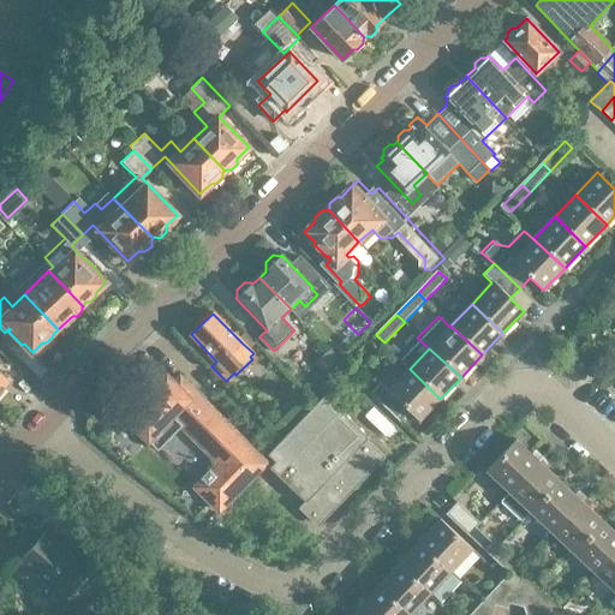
[(440,399),(410,369),(396,383),(384,372),(368,390),(396,417),(406,407),(419,421),(440,399)]
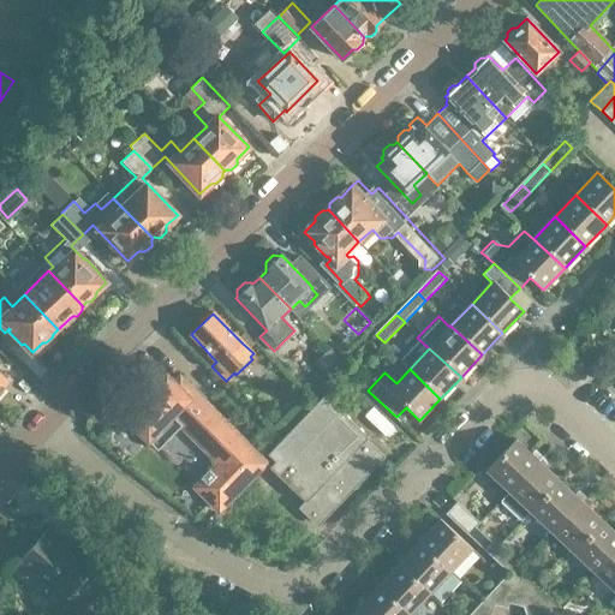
[(195,487),(219,511),(266,464),(252,451),(179,378),(174,383),(166,375),(141,400),(136,394),(127,402),(132,407),(123,417),(156,448),(180,424),(219,463),(212,471),(210,470),(209,471),(209,472),(203,479),(202,478),(201,479),(202,481),(195,487)]
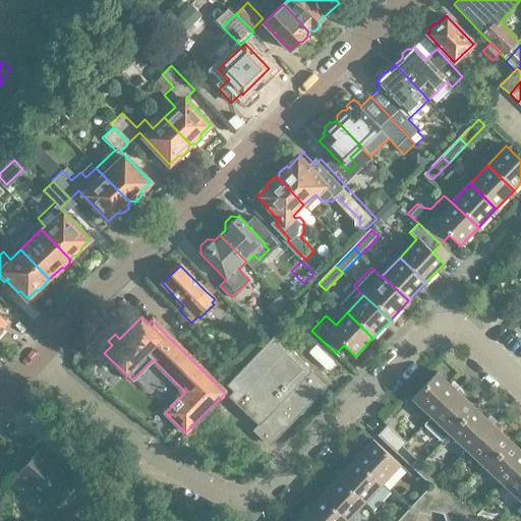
[(252,430),(267,443),(269,446),(326,387),(310,372),(311,371),(275,335),(227,385),(233,391),(229,396),(258,424),(252,430)]
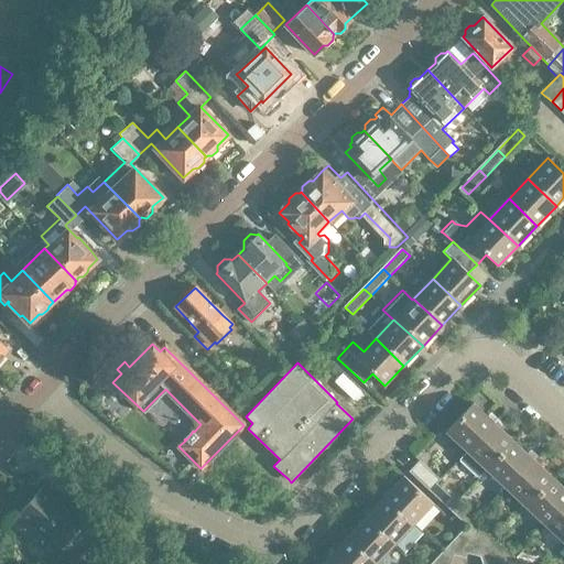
[(446,432),(467,452),(494,423),(473,403),(446,432)]
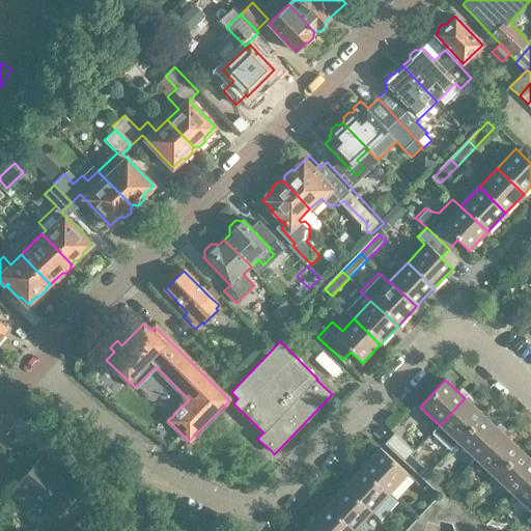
[(484,416),(465,398),(434,432),(451,450),(458,443),(484,416)]
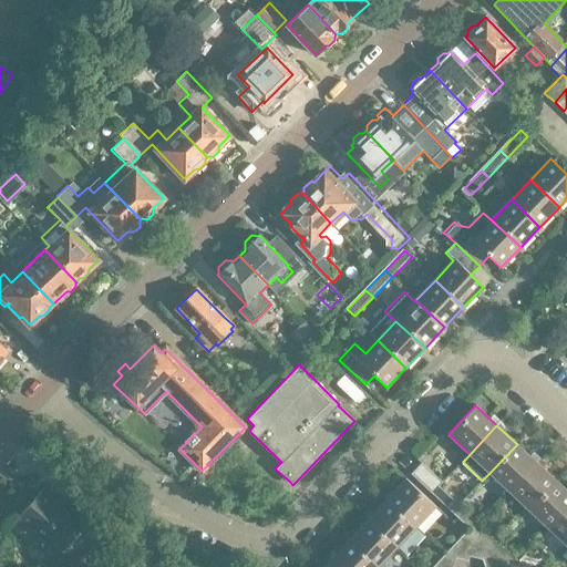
[(536,463),(517,444),(490,473),(509,492),(536,463)]
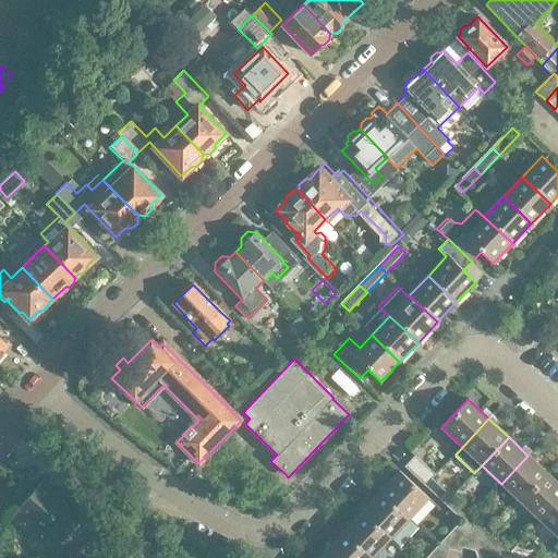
[(403,466),(425,487),(432,478),(435,474),(414,456),(403,466)]
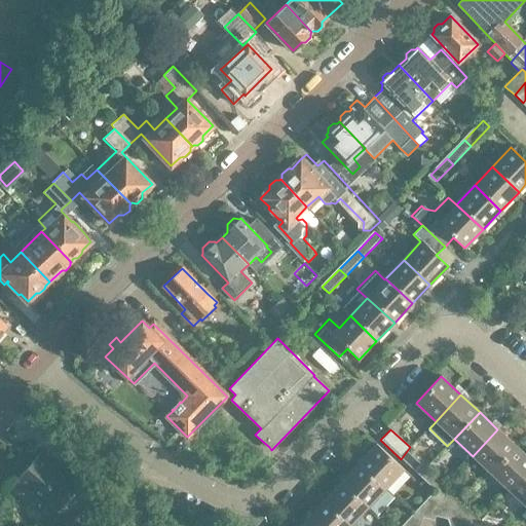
[(516,446),(497,429),(473,456),(490,473),(516,446)]
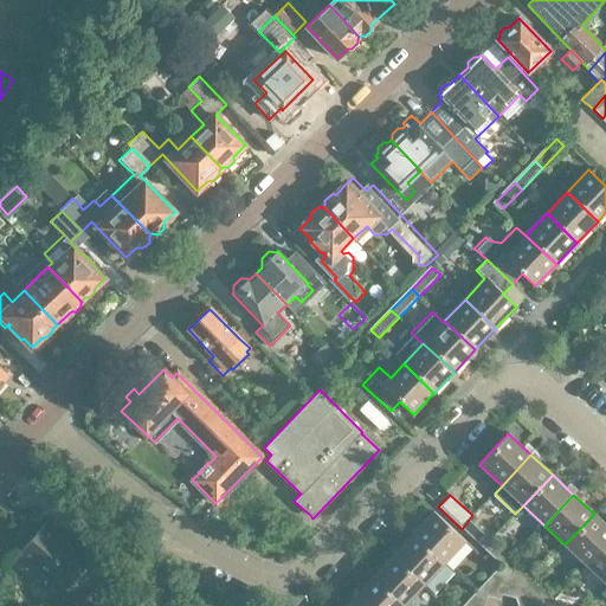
[(433,511),(412,534),(444,563),(464,541),(433,511)]
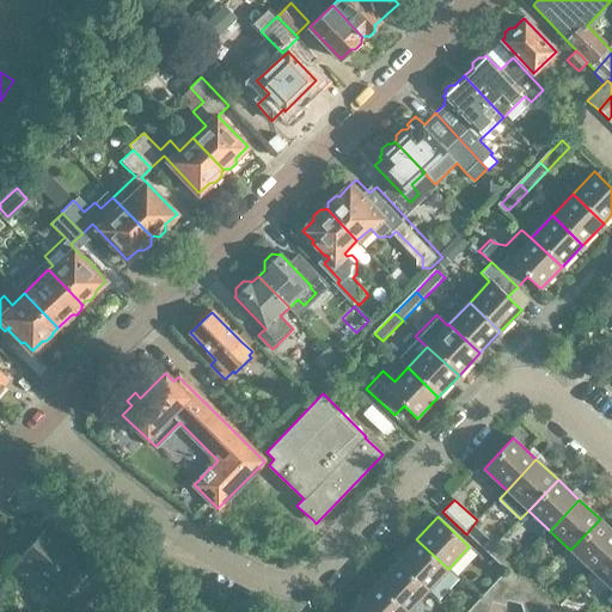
[(611,530),(610,528),(600,519),(570,550),(580,560),(593,570),(611,550),(611,530)]
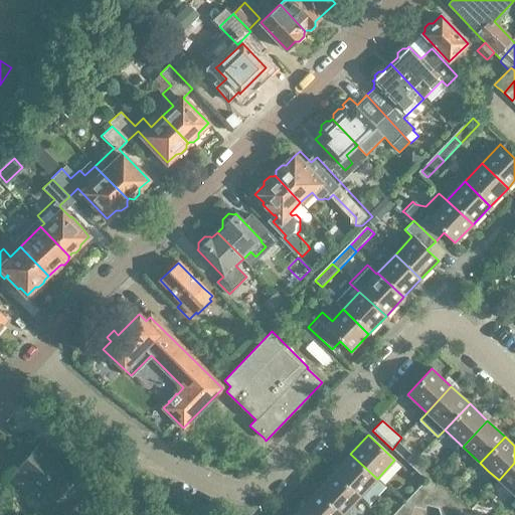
[(17,469),(54,503),(90,463),(69,448),(62,456),(42,439),(17,469)]
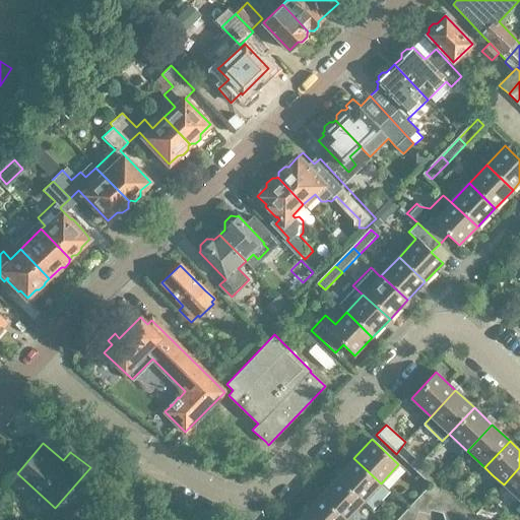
[(396,454),(414,470),(420,464),(402,446),(396,454)]
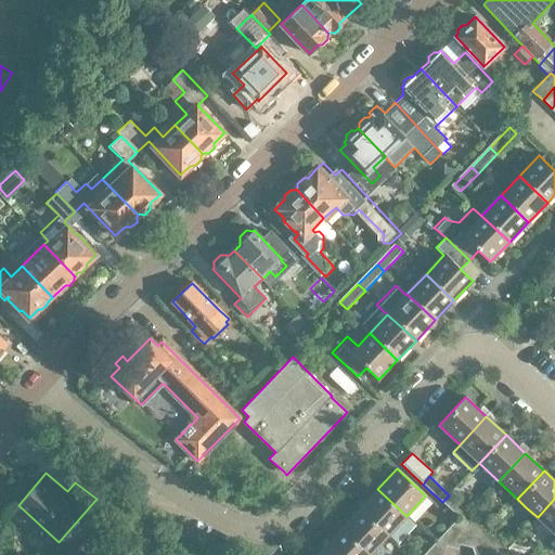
[(377,489),(359,508),(388,536),(407,516),(377,489)]
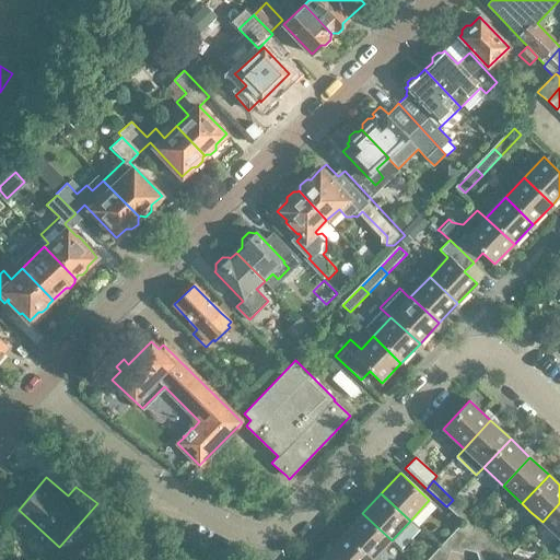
[(466,526),(474,518),(453,500),(446,506),(458,517),(462,522),(466,526)]
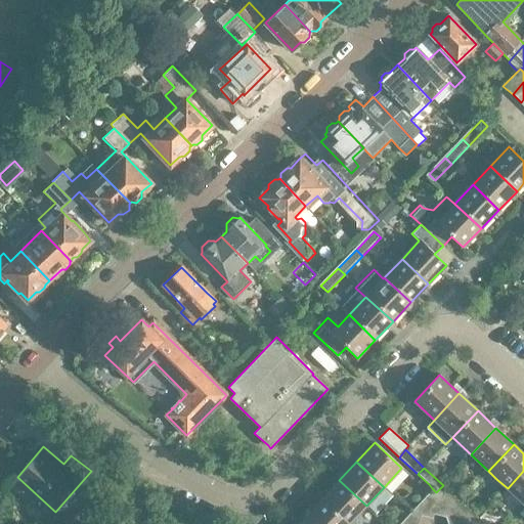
[(523,471),(508,488),(513,494),(523,504),(523,471)]
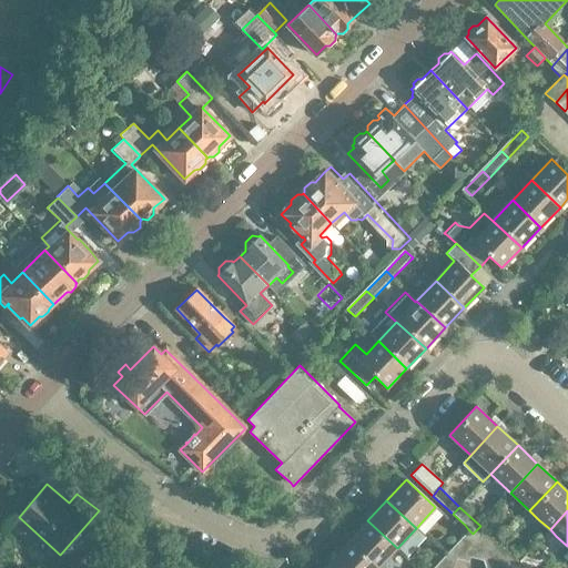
[(367,520),(348,540),(378,567),(397,548),(367,520)]
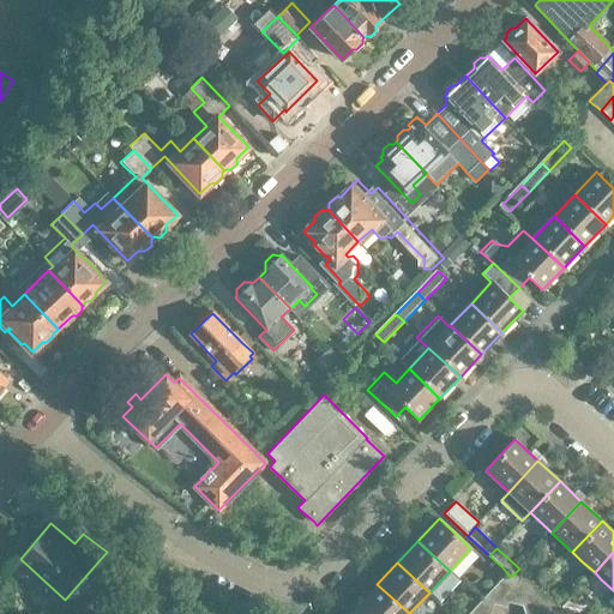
[(507,603),(521,607),(539,587),(519,569),(511,577),(513,579),(507,603)]
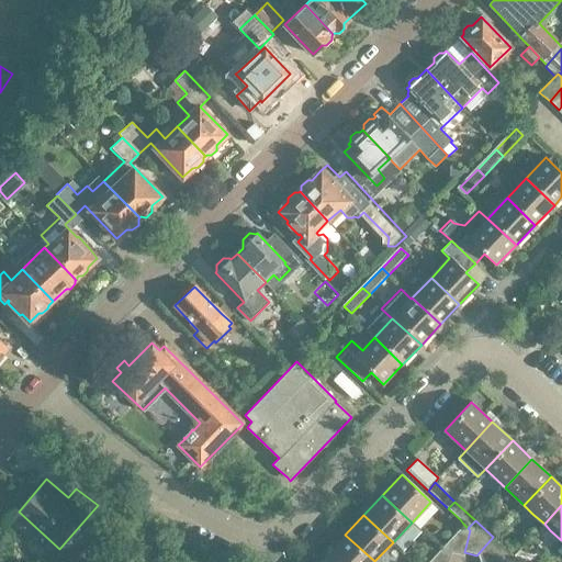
[(470,530),(468,528),(463,524),(446,543),(452,549),(451,553),(463,557),(464,552),(470,530)]
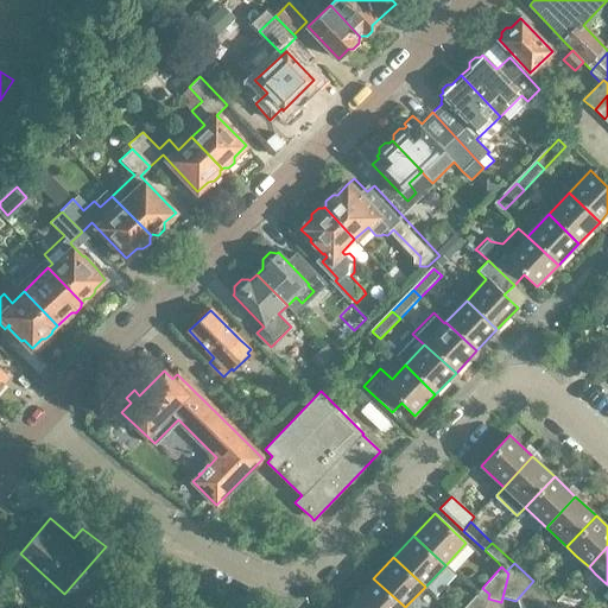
[(373,578),(354,600),(362,607),(404,607),(405,607),(373,578)]
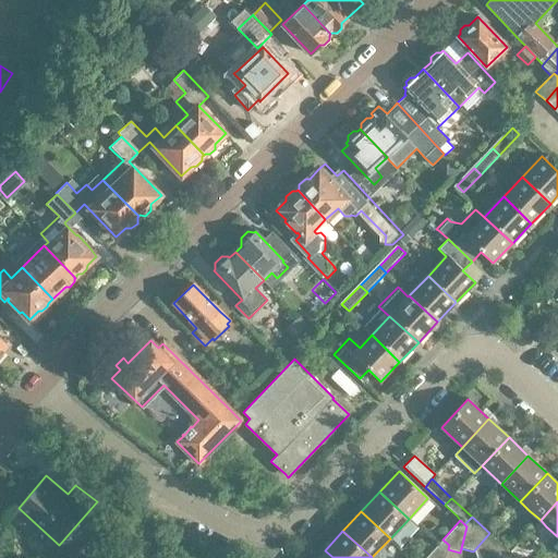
[(489,557),(498,555),(501,557),(505,557),(510,553),(489,533),(473,552),(475,557),(489,557)]
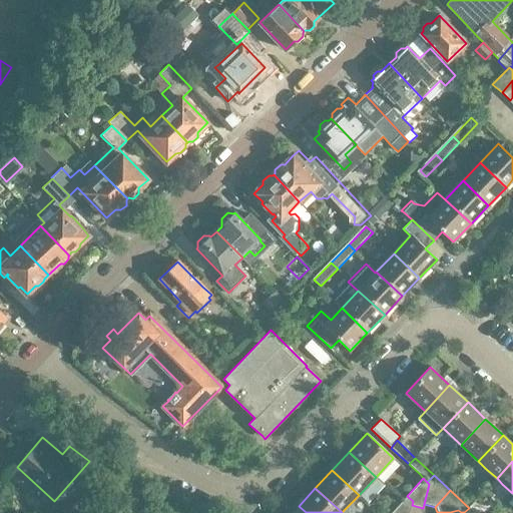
[(410,512),(412,505),(413,501),(407,496),(391,512),(410,512)]
